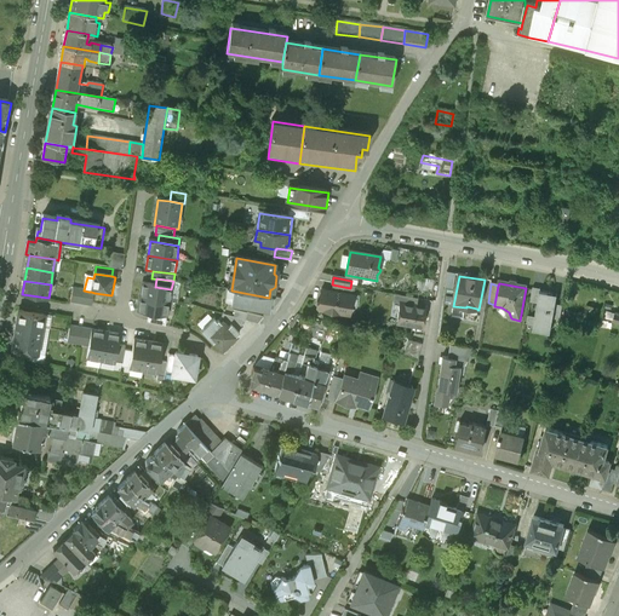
[(155,287),(143,285),(141,299),(170,304),(172,289),(171,289),(155,287)]
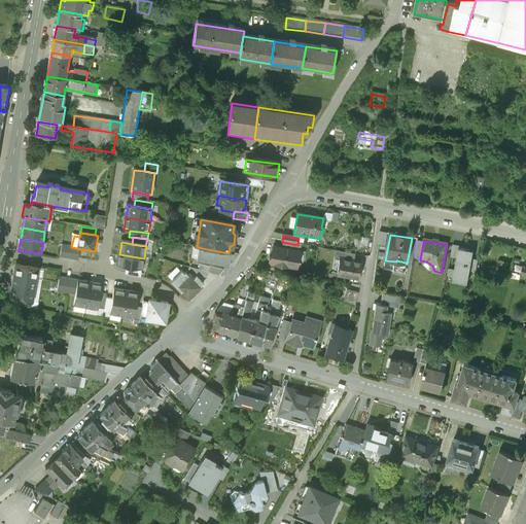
[(297,245),(282,242),(282,243),(283,243),(282,249),(301,252),(302,246),(297,245)]
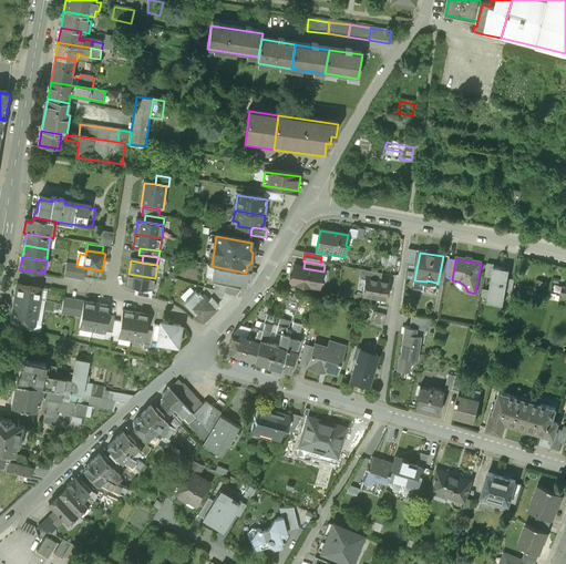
[(212,266),(208,265),(206,277),(248,285),(257,274),(246,273),(212,266)]
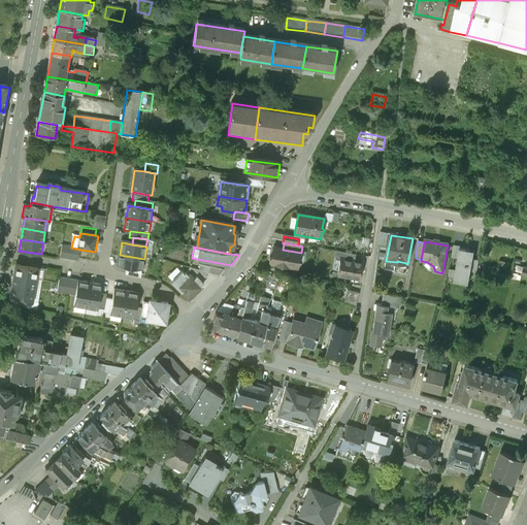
[(461,248),(455,247),(453,258),(459,259),(460,250),(461,250),(461,248)]
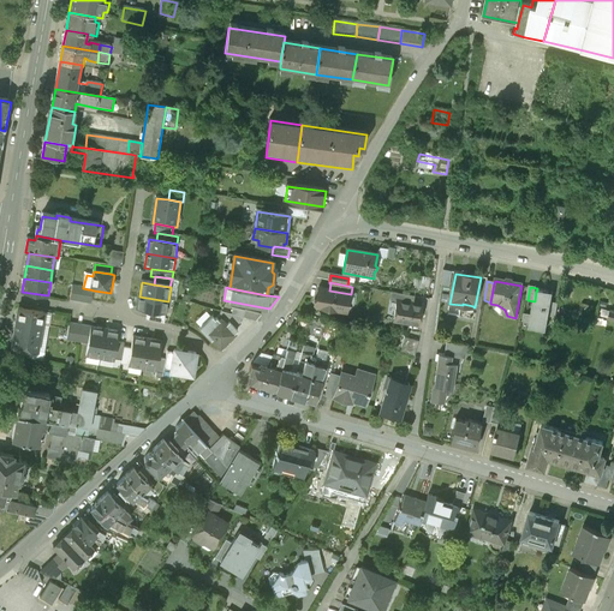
[(329,291),(320,288),(317,299),(315,301),(315,305),(317,309),(344,313),(345,306),(347,305),(350,295),(351,295),(351,294),(329,291)]
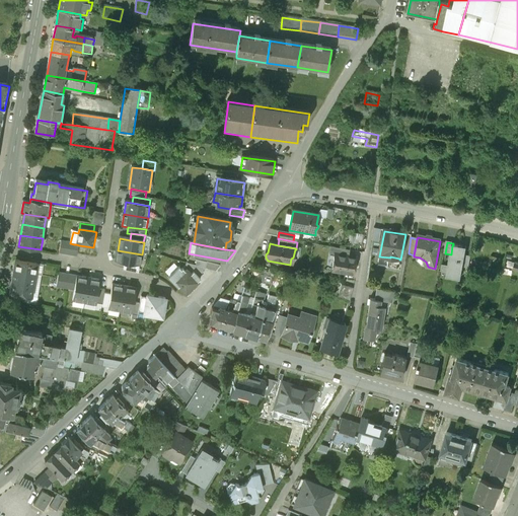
[(453,245),(452,245),(451,254),(449,267),(443,266),(441,272),(447,274),(447,277),(461,280),(463,268),(466,255),(467,247),(453,245)]
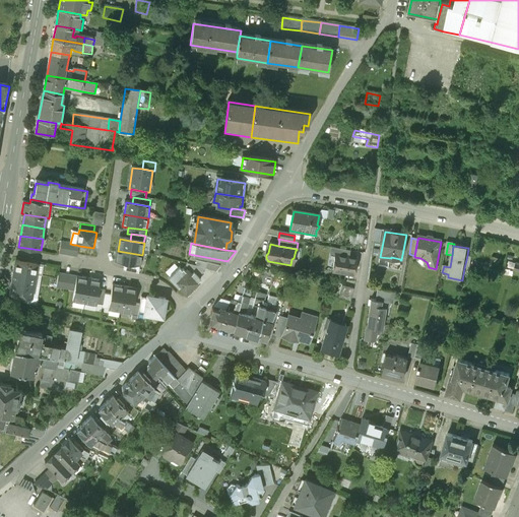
[(350,252),(332,249),(331,256),(336,256),(349,258),(350,252)]
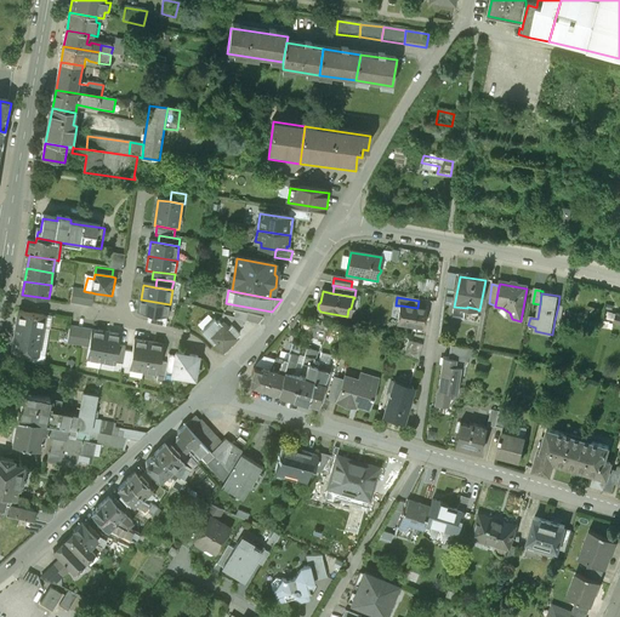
[(170,304),(141,300),(140,314),(149,315),(168,318),(170,304)]
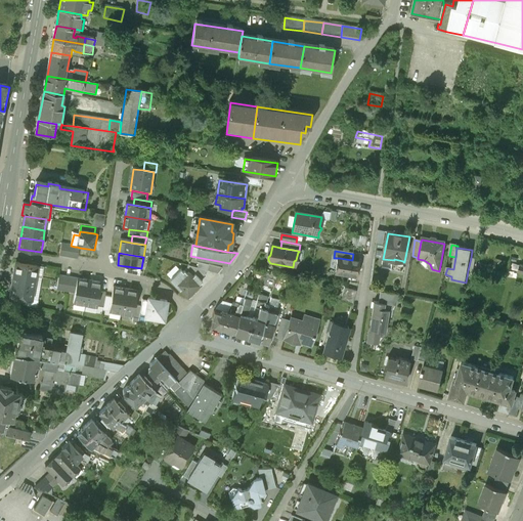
[(352,260),(339,258),(336,274),(357,278),(359,261),(352,260)]
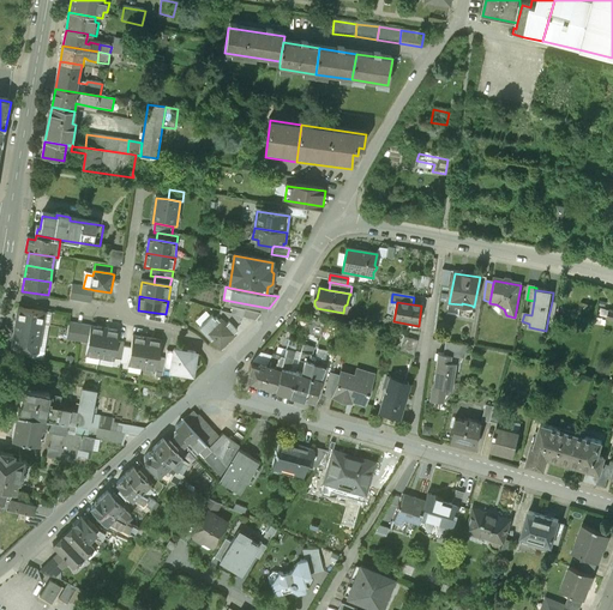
[(558,303),(552,302),(548,316),(556,318),(558,303)]
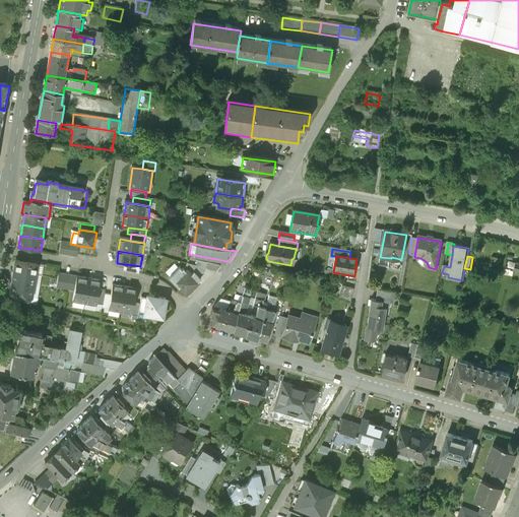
[(518,262),(510,260),(508,269),(518,271),(518,262)]
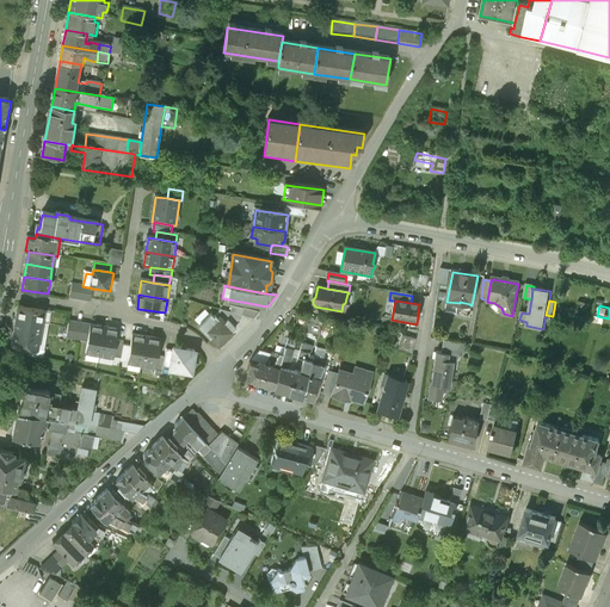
[(44,311),(19,307),(17,320),(43,324),(44,311)]
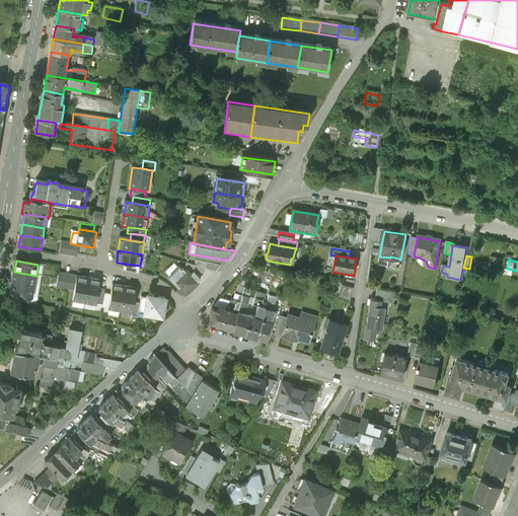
[(221,268),(198,263),(196,267),(205,270),(216,273),(221,268)]
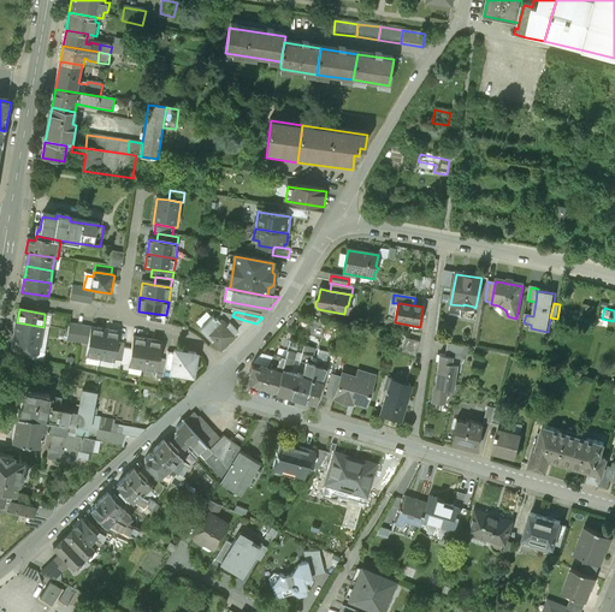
[(166,315),(148,313),(147,321),(165,326),(166,315)]
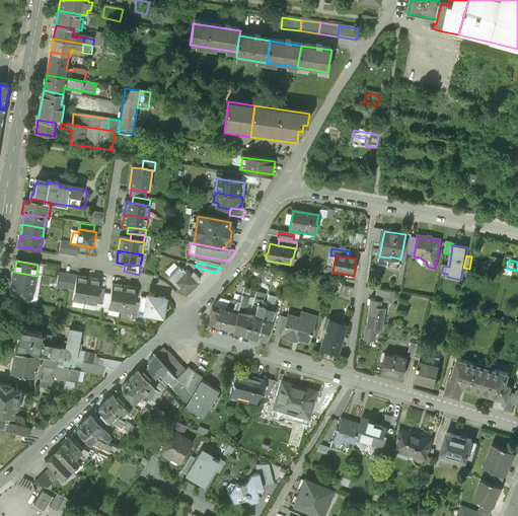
[(196,267),(187,265),(183,271),(186,273),(187,272),(191,276),(194,273),(200,280),(205,270),(196,267)]
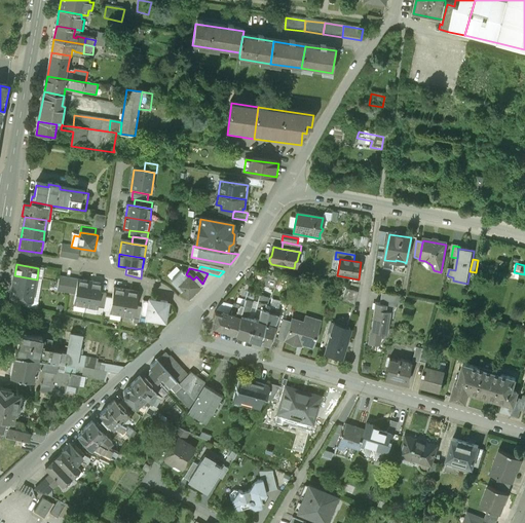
[(193,279),(189,275),(188,276),(186,274),(186,273),(184,274),(182,272),(172,283),(181,293),(182,291),(189,298),(203,285),(202,284),(196,276),(193,279)]
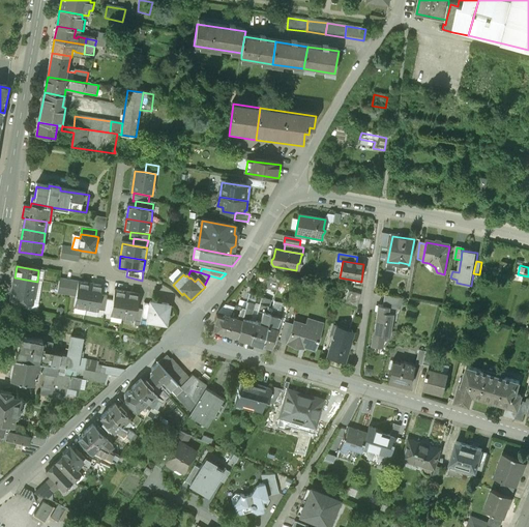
[(273,290),(276,276),(268,275),(266,288),(273,290)]
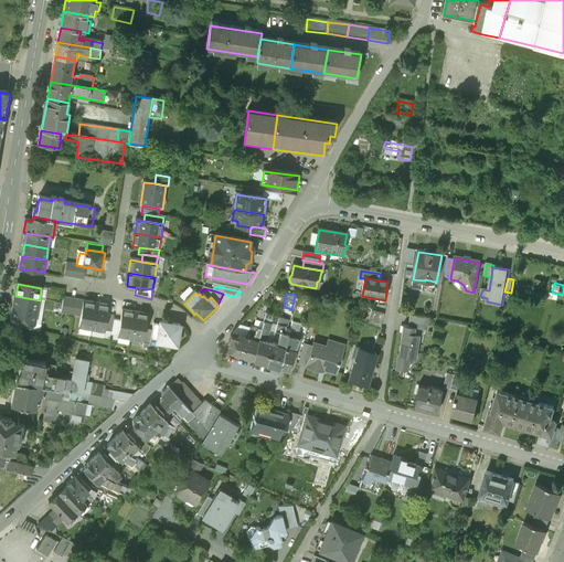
[(40,300),(16,296),(13,308),(38,311),(40,300)]
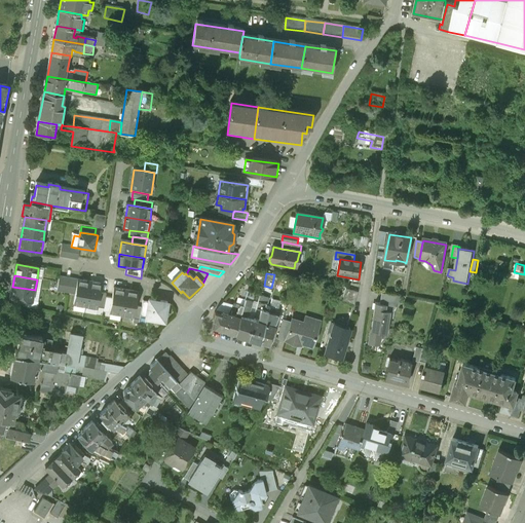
[(66,278),(60,277),(58,291),(64,292),(66,278)]
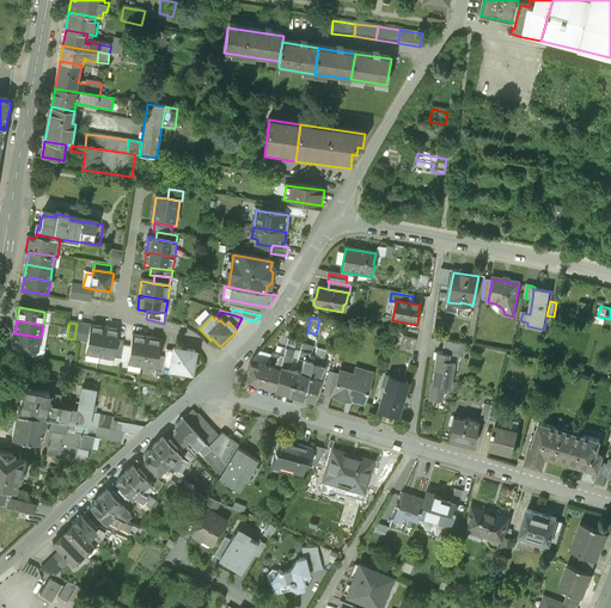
[(84,325),(77,324),(74,339),(81,342),(84,325)]
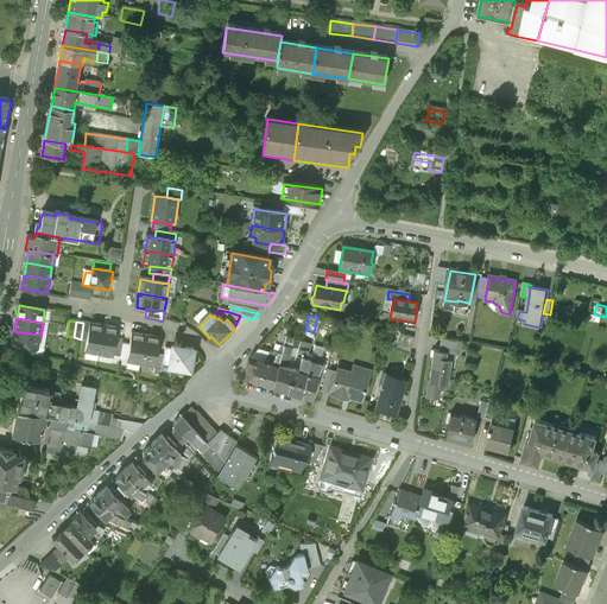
[(90,324),(83,323),(81,339),(88,341),(90,324)]
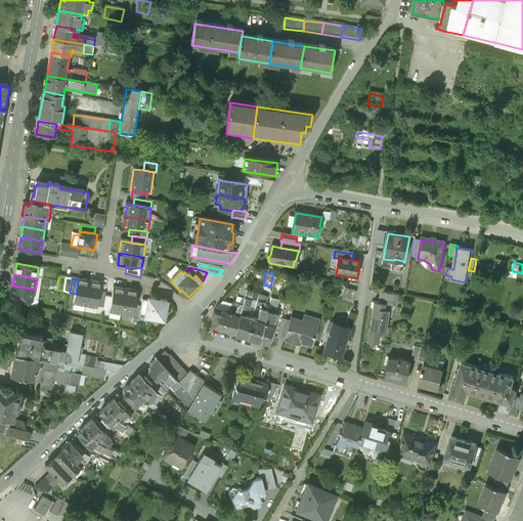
[(90,281),(78,279),(76,294),(74,304),(86,306),(90,281)]
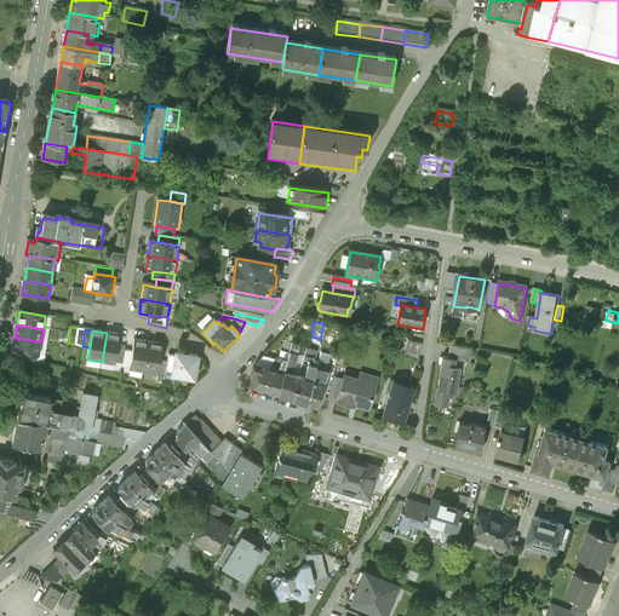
[(121,335),(107,333),(102,362),(116,364),(116,363),(119,346),(121,335)]
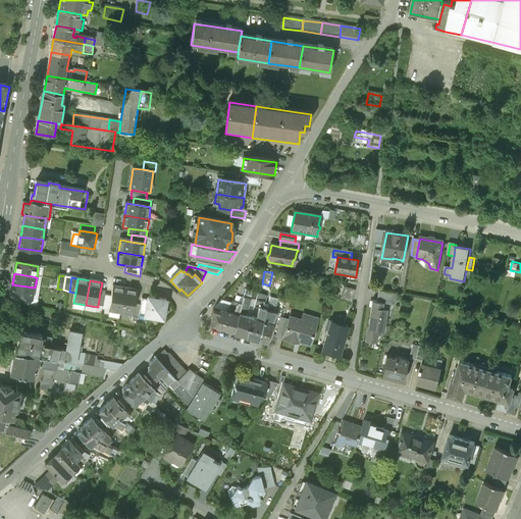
[(35,288),(12,284),(10,296),(24,298),(33,299),(35,288)]
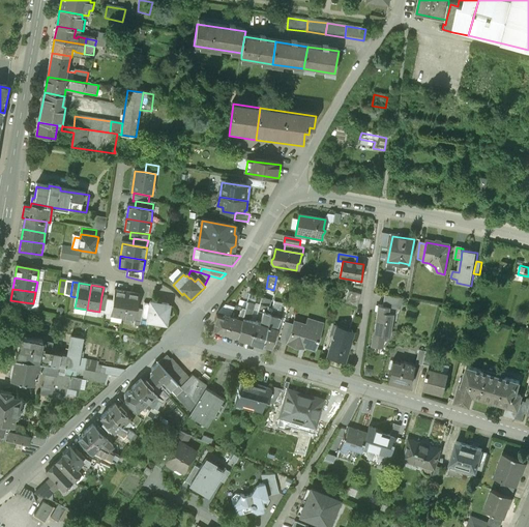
[(127,293),(115,291),(114,301),(111,316),(123,318),(127,293)]
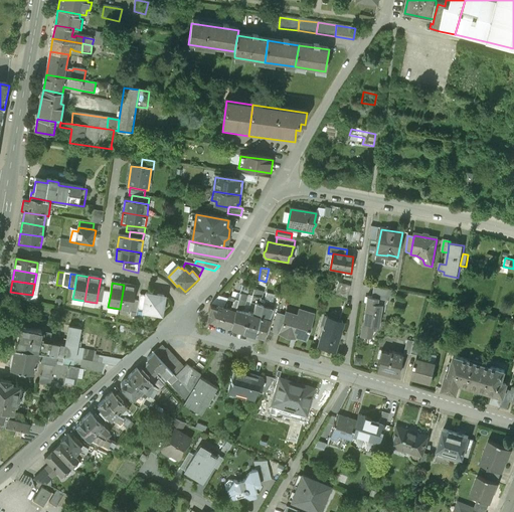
[(351,288),(339,284),(336,296),(347,299),(351,288)]
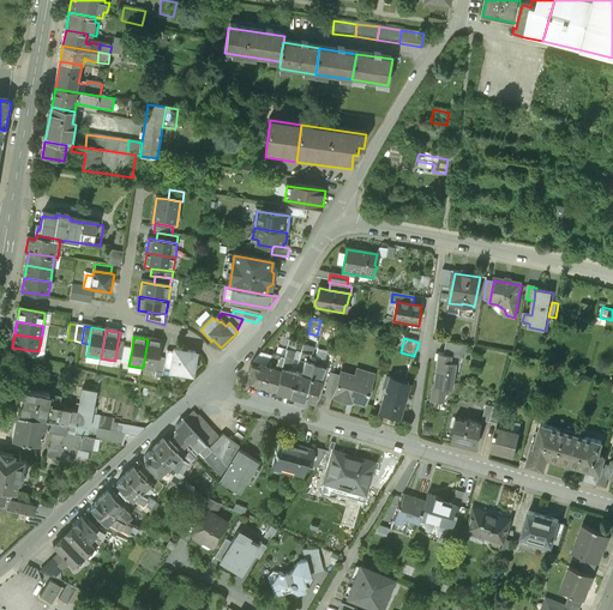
[(162,342),(148,339),(143,368),(157,370),(162,342)]
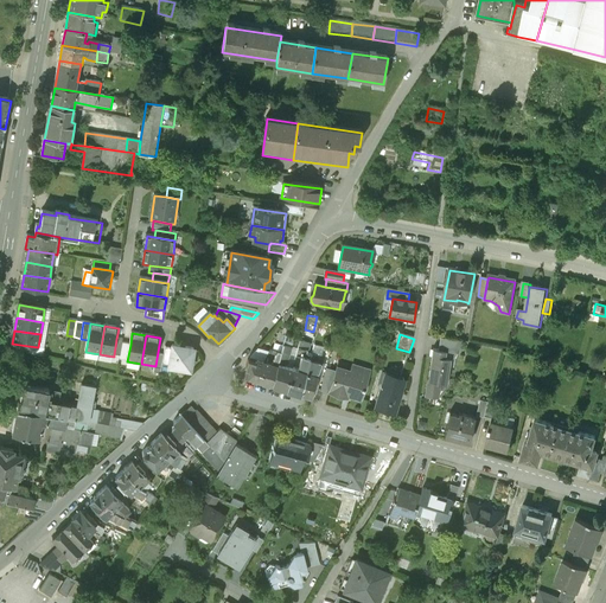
[(294,340),(287,338),(285,346),(292,348),(294,340)]
